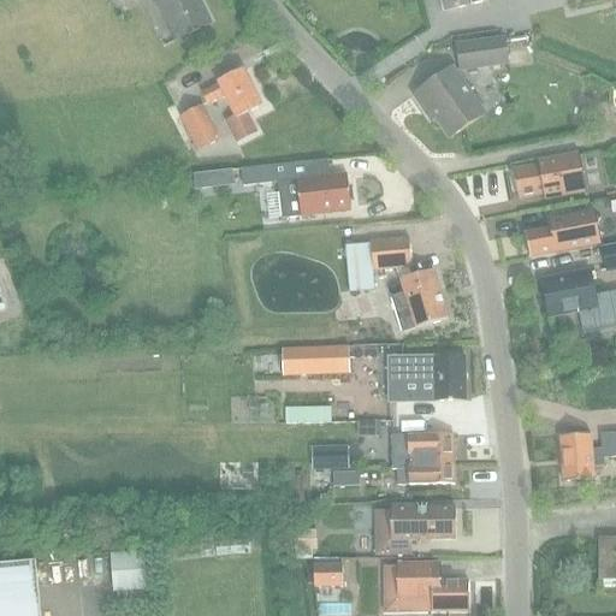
[(157,0),(177,40),(211,23),(199,0),(157,0)]
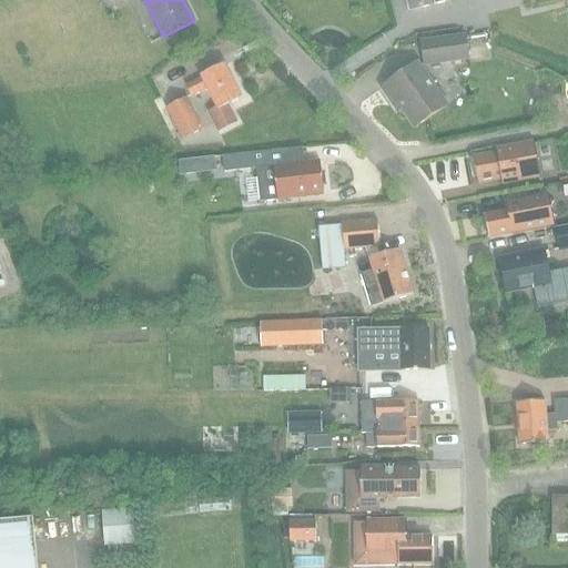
[(407,0),(411,10),(450,0),(407,0)]
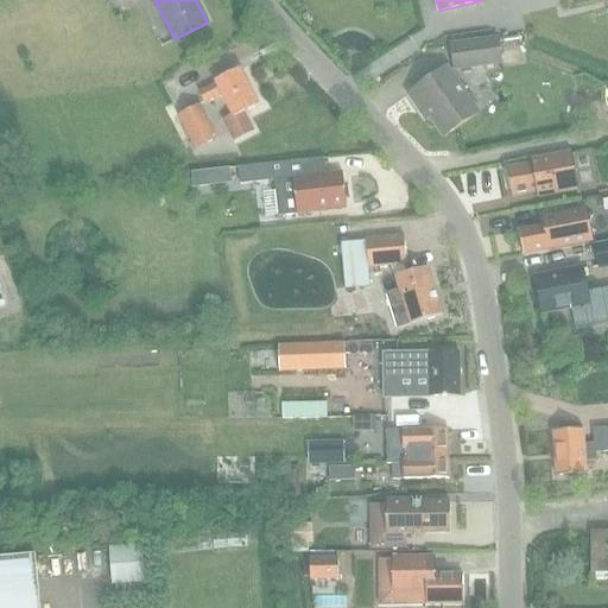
[(450,44),(454,68),(500,62),(498,38),(450,44)]
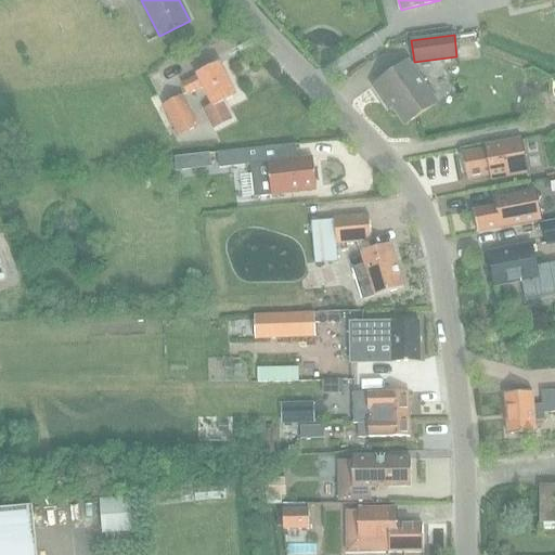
[(372,86),(384,103),(387,100),(404,125),(435,104),(407,62),(372,86)]
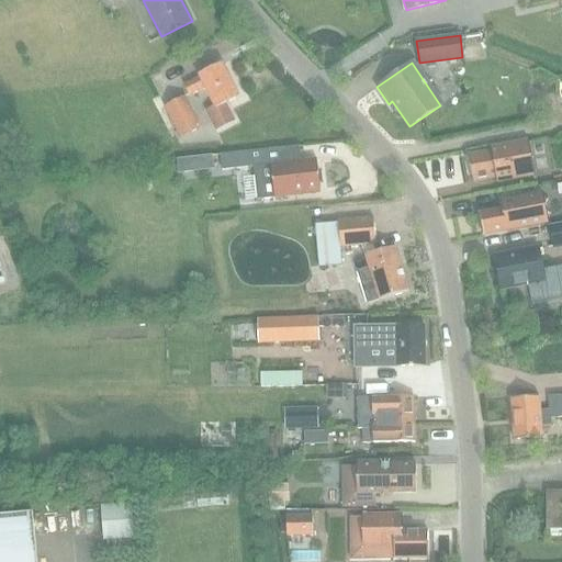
[(215,107),(206,111),(216,130),(234,121),(225,102),(238,96),(222,65),(199,76),(199,77),(183,86),(189,96),(205,88),(215,107)]
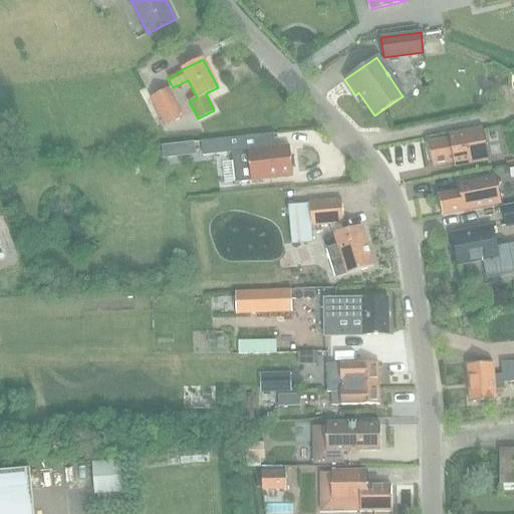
[(151,96),(165,125),(183,116),(169,88),(151,96)]
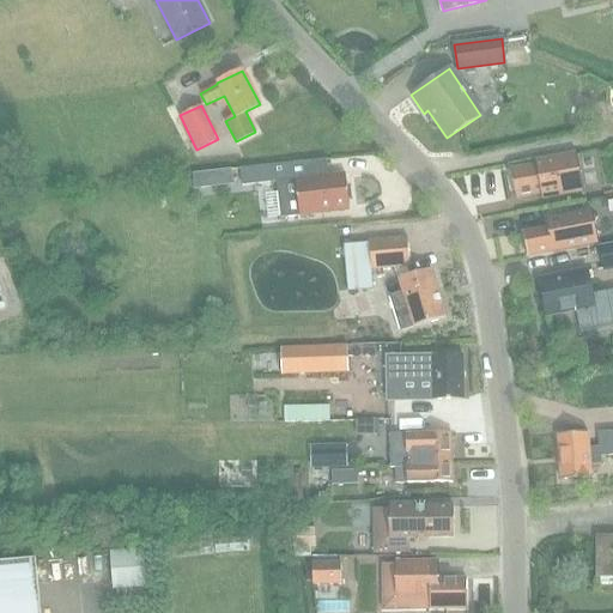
[(509,170),(514,199),(539,194),(540,199),(582,192),(575,153),(533,162),(534,165),(509,170)]
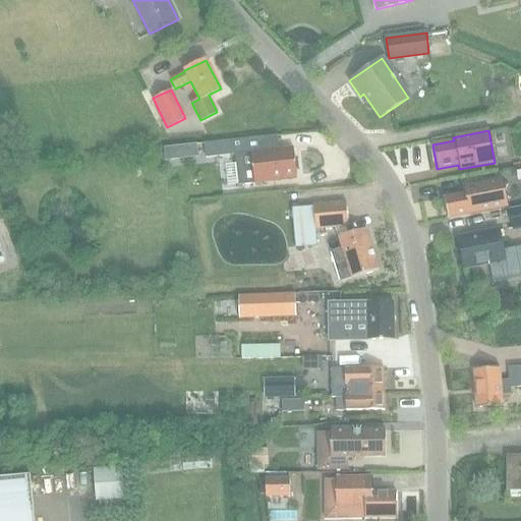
[(277,134),(204,142),(206,157),(234,154),(237,184),(295,178),(292,148),(278,149),(277,134)]
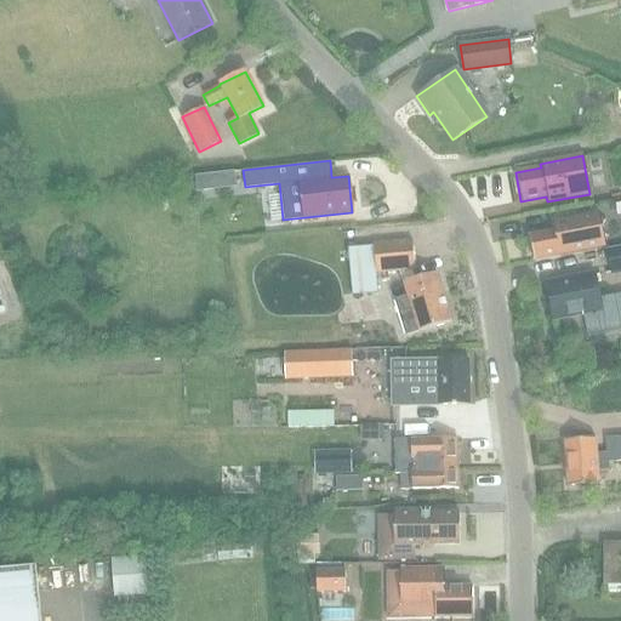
[(214,171),(195,174),(197,188),(215,186),(214,171)]
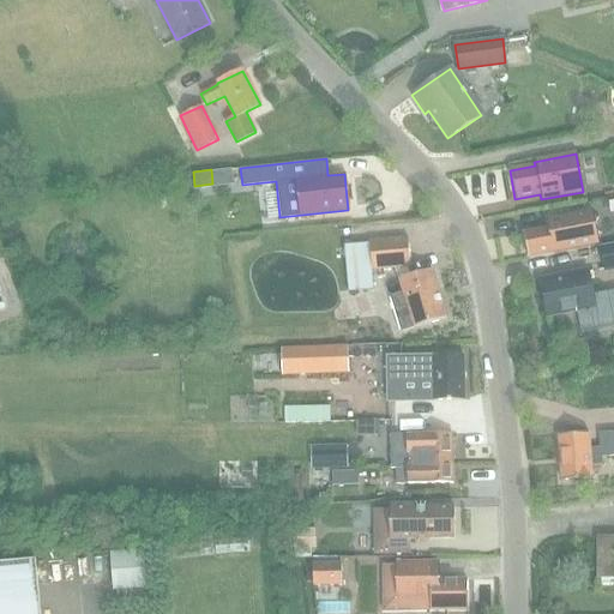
[(528,258),(599,244),(593,211),(546,221),(547,228),(522,233),(528,258)]
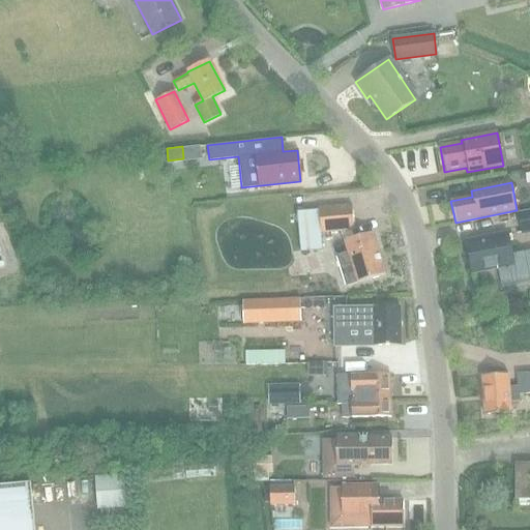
[(347,252),(337,256),(347,286),(357,283),(357,284),(385,274),(372,233),(353,239),(351,231),(354,231),(352,205),(319,207),(319,211),(297,212),(300,251),(322,249),(321,233),(341,232),(344,242),(347,252)]
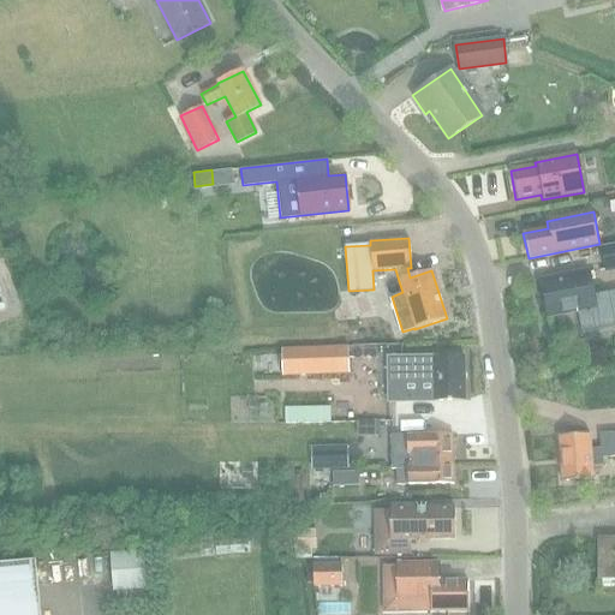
[(614,245),(599,249),(602,260),(604,272),(614,268),(614,245)]
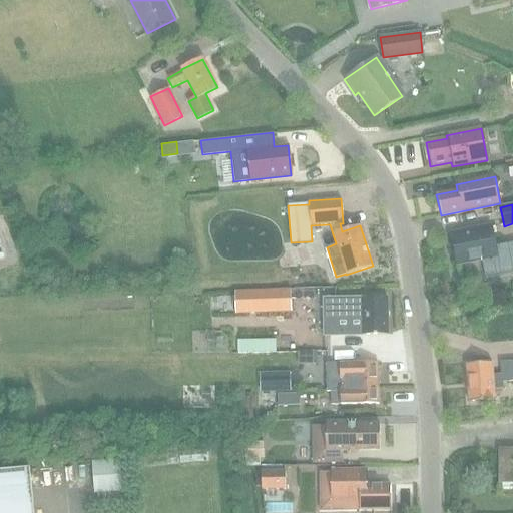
[(490,226),(450,234),(456,264),(476,261),(482,259),(485,278),(512,272),(512,242),(494,246),(490,226)]
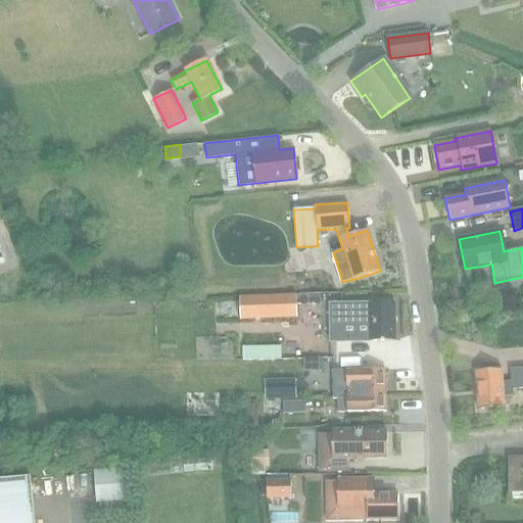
[(294,294),(238,297),(239,320),(295,317),(294,294)]
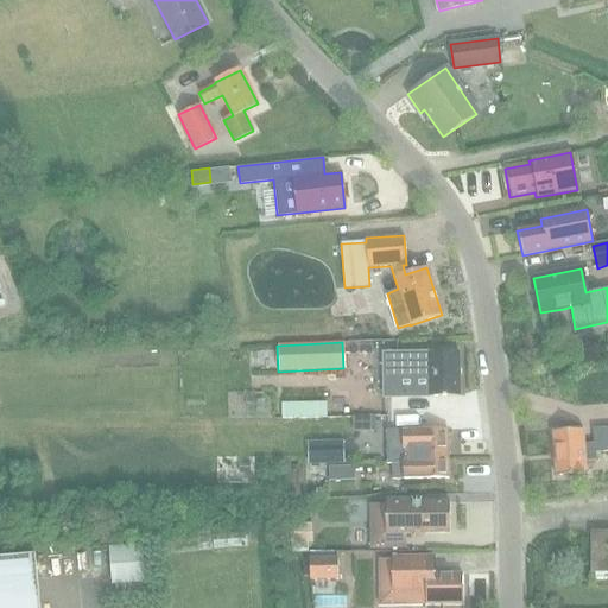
[(460,353),(382,354),(384,372),(398,372),(398,397),(461,397),(460,353)]
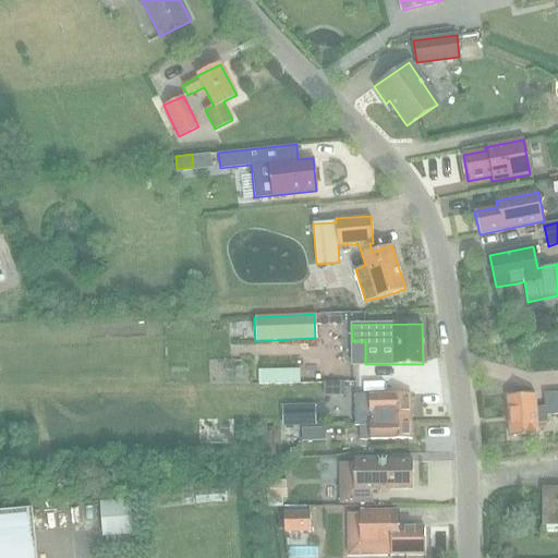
[(299,370),(259,371),(261,385),(299,384),(299,370)]
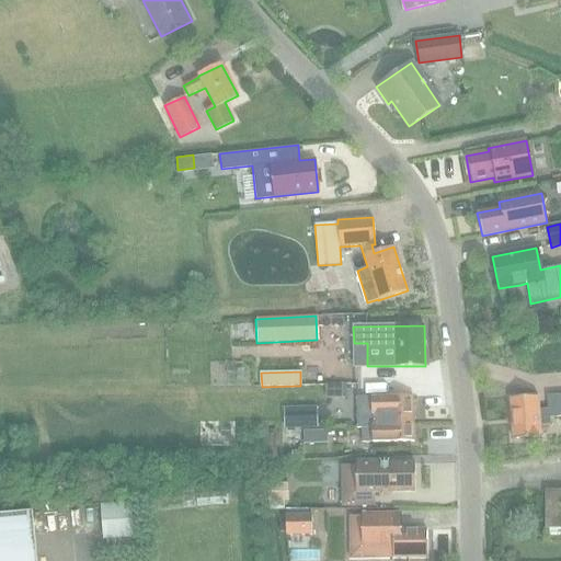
[(510,397),(512,438),(540,436),(539,423),(549,423),(548,416),(560,415),(560,395),(547,396),(547,408),(538,408),(538,396),(510,397)]
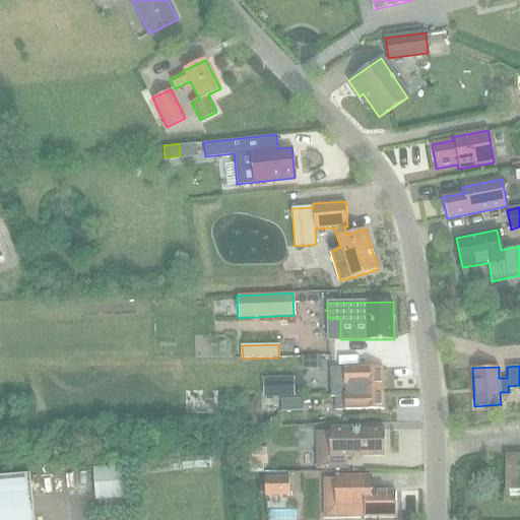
[(331,397),(335,397),(335,395),(345,394),(361,394),(361,389),(373,389),(373,393),(383,393),(383,368),(330,369),(330,395),(331,397)]
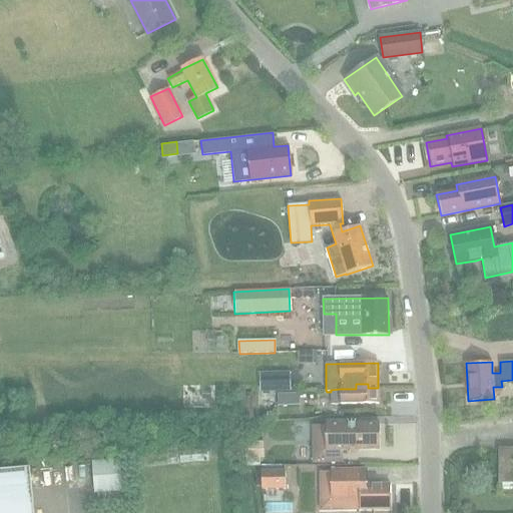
[(288,371),(260,372),(260,391),(289,391),(288,371)]
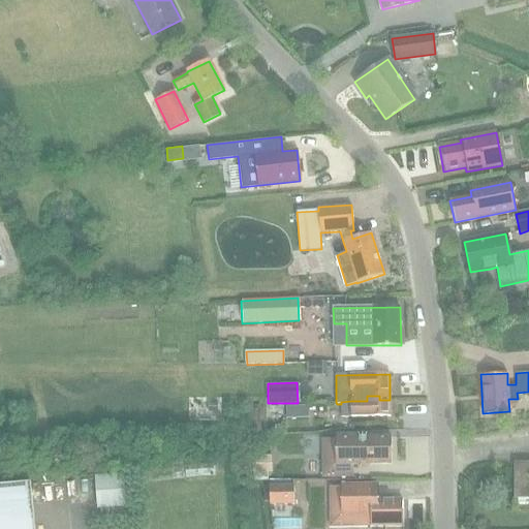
[(341,402),(341,404),(342,417),(351,417),(391,416),(390,400),(379,400),(379,396),(367,396),(367,401),(351,401),(341,402)]
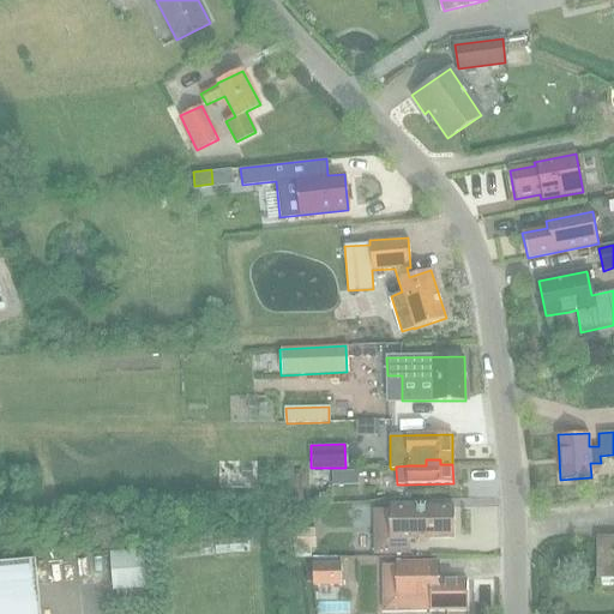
[(332,471),(333,487),(357,486),(357,470),(332,471)]
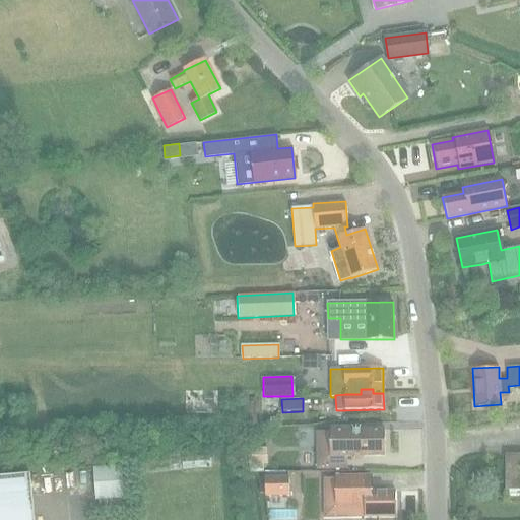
[(347,469),(346,457),(385,456),(384,430),(352,430),(352,427),(329,427),(329,432),(317,432),(317,469),(347,469)]
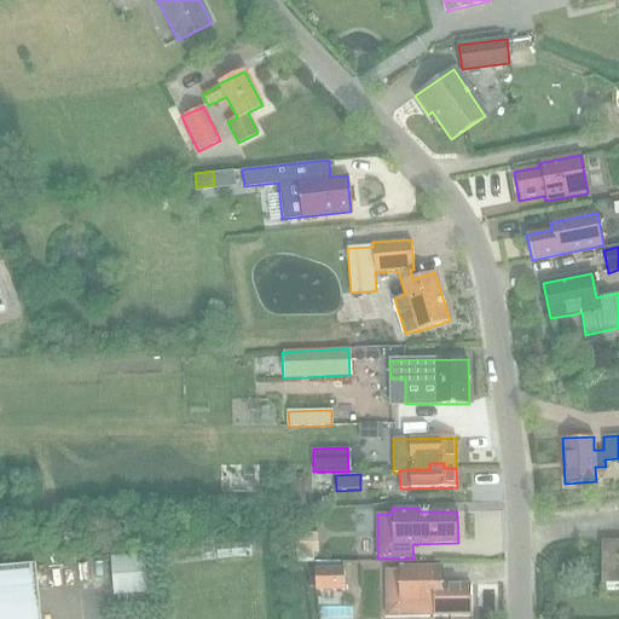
[(296,533),(296,553),(317,554),(318,533),(296,533)]
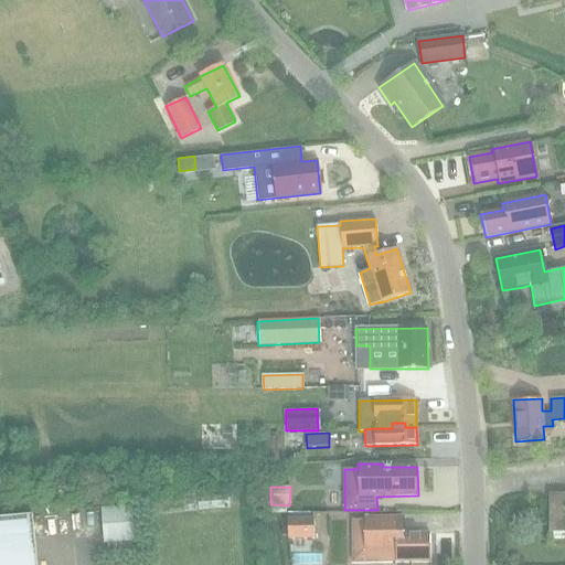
[(564,497),(547,498),(550,531),(564,530),(564,497)]
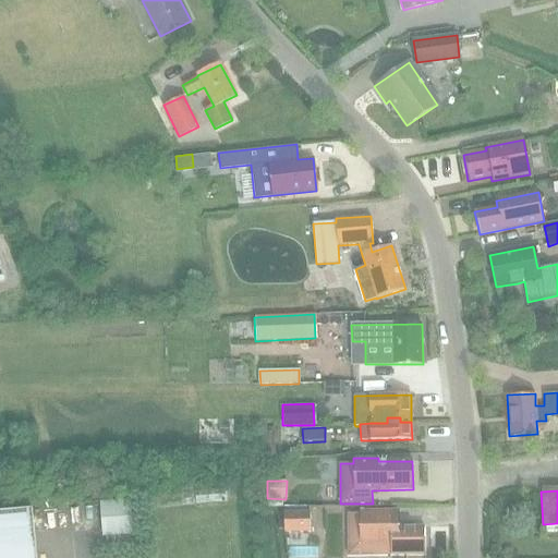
[(129,501),(112,502),(114,535),(131,534),(129,501)]
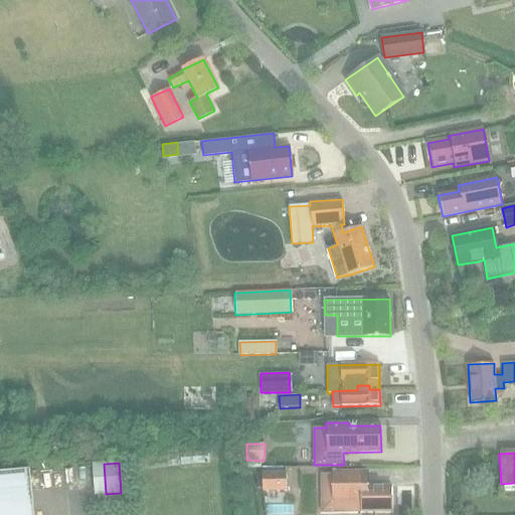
[(0,514),(32,514),(29,470),(0,472),(0,514)]
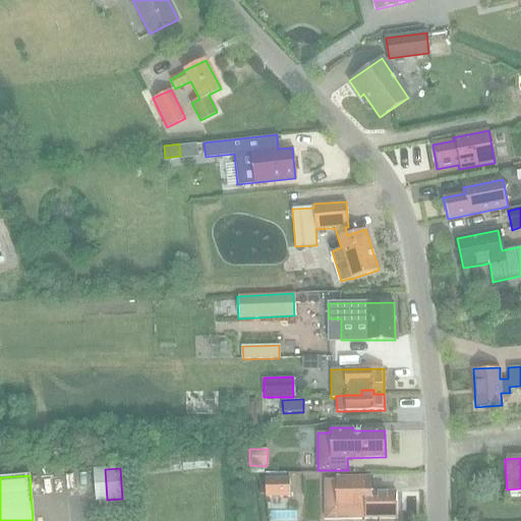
[(335,476),(335,507),(365,507),(365,518),(396,518),(396,493),(366,493),(366,476),(335,476)]
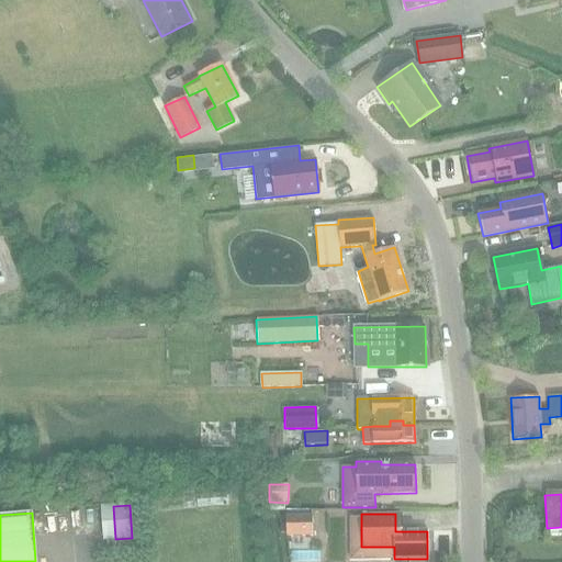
[(287,536),(313,536),(313,516),(287,516),(287,536)]
